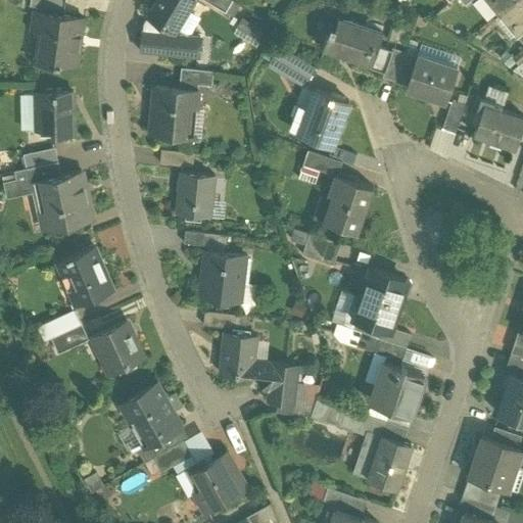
[(64,0),(31,0),(31,5),(39,7),(39,11),(63,15),(64,0)]
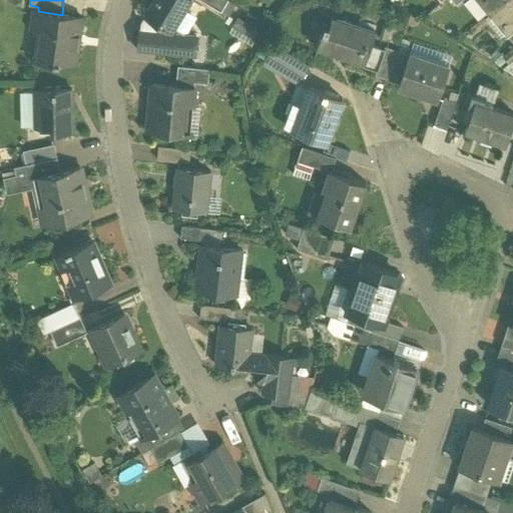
[(154,0),(144,18),(171,34),(174,29),(191,0),(154,0)]
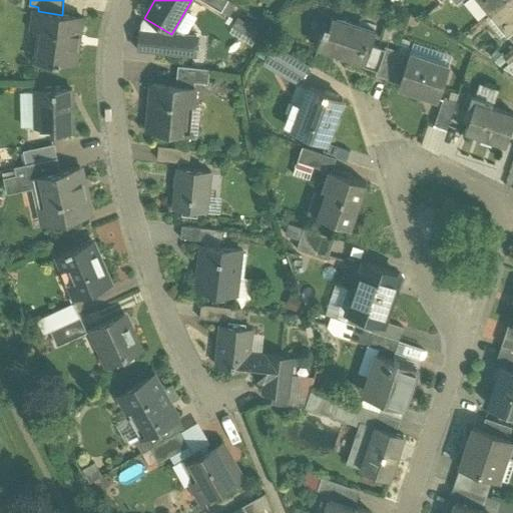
[(228,0),(227,0),(199,0),(221,12),(228,0)]
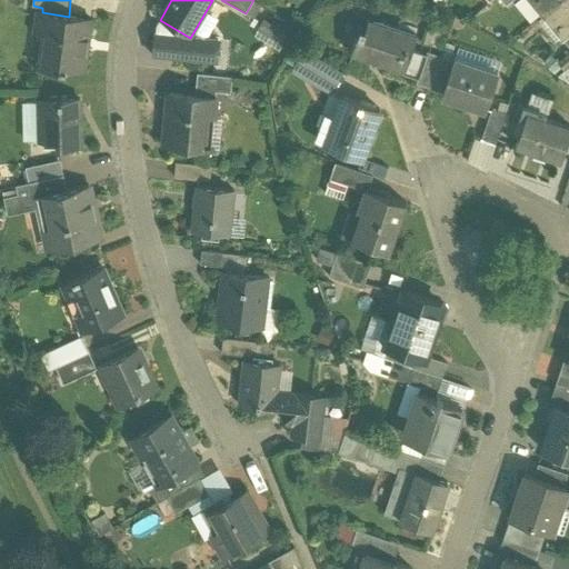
[(528,0),(542,17),(562,0),(528,0)]
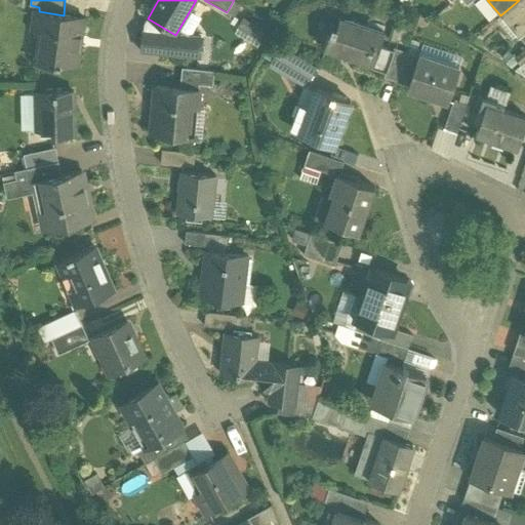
[(524,30),(524,0),(519,0),(500,15),(518,36),(524,30)]
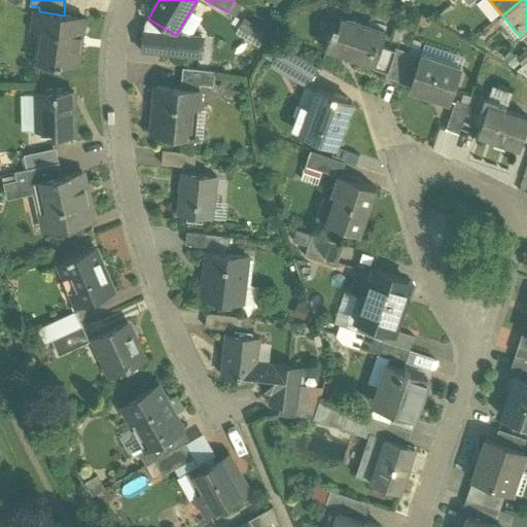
[(39,11),(36,11),(34,30),(38,31),(34,62),(61,66),(61,65),(77,67),(83,18),(64,15),(39,11)]
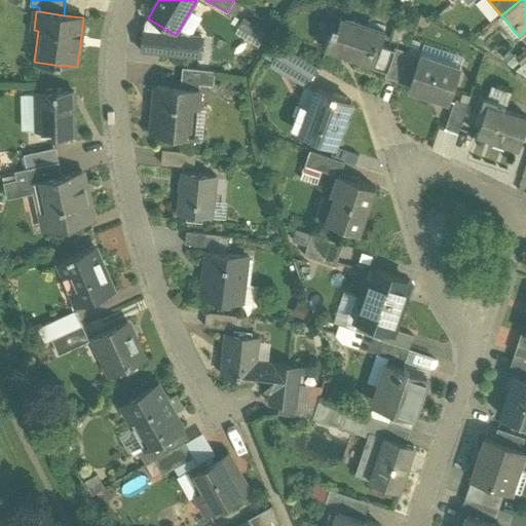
[(383,31),(339,15),(335,26),(332,25),(325,47),(344,54),(343,55),(352,59),(354,51),(365,55),(364,61),(374,64),(377,52),(376,52),(379,44),(383,31)]
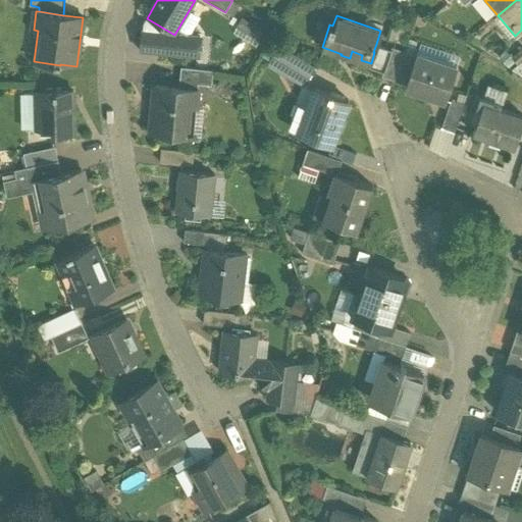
[(189,36),(177,30),(174,35),(147,18),(144,23),(143,32),(142,32),(140,52),(197,57),(199,37),(189,36)]
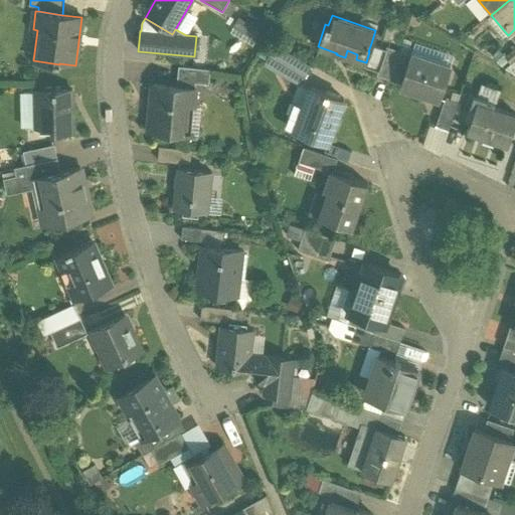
[(385,48),(371,43),(368,51),(369,51),(366,62),(365,66),(378,70),(379,71),(387,48),(385,48)]
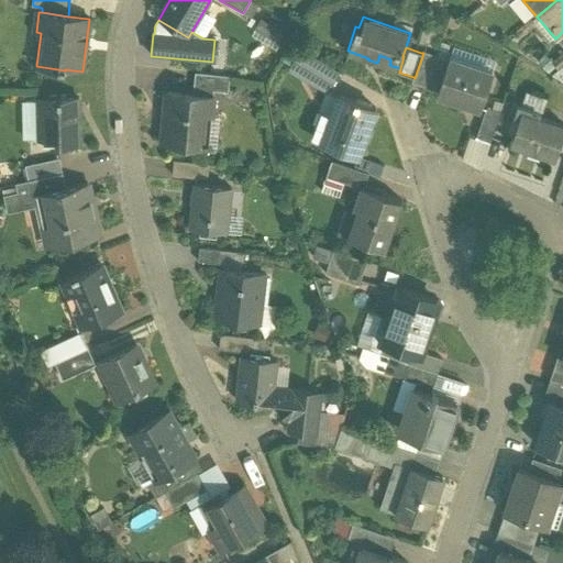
[(423,53),(415,78),(414,77),(411,83),(426,88),(437,55),(422,50),(421,53),(423,53)]
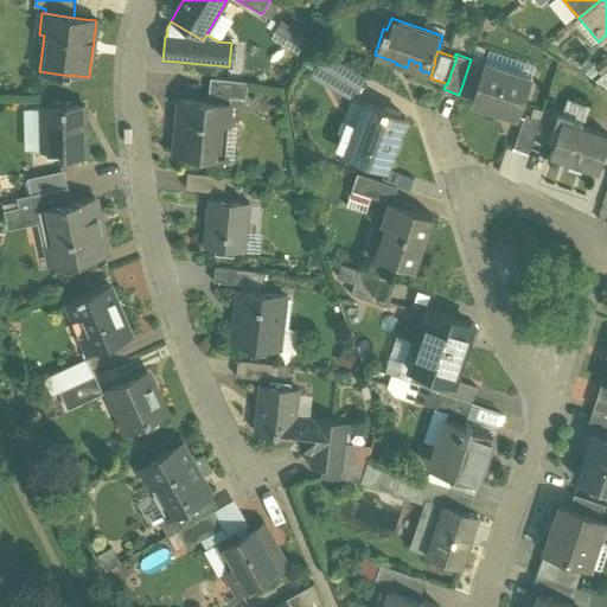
[(338,62),(325,55),(315,71),(325,76),(330,76),(338,62)]
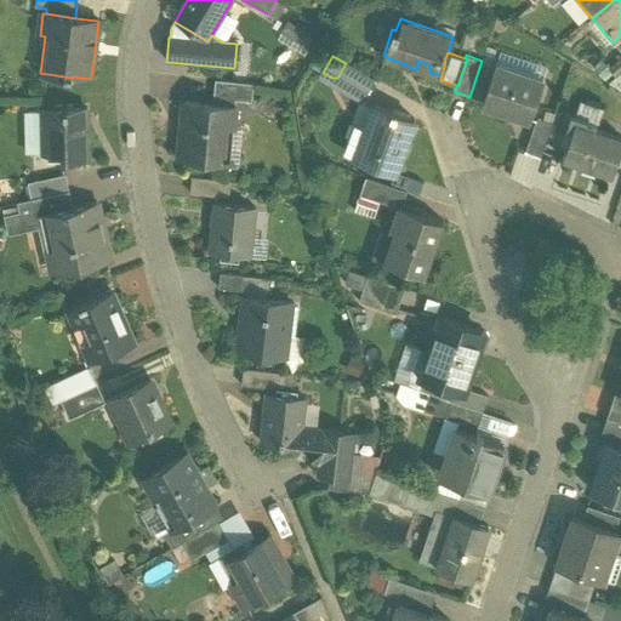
[(379,81),(347,63),(346,63),(337,78),(369,96),(379,81)]
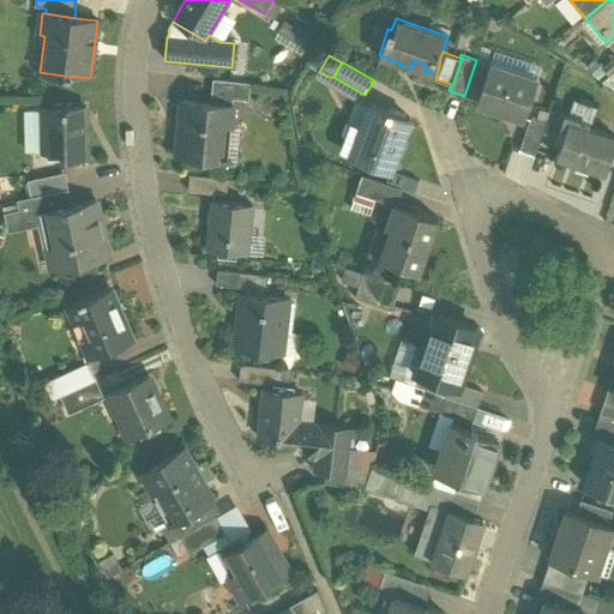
[(537,78),(509,70),(509,71),(489,64),(476,100),(511,112),(510,115),(524,120),(537,78)]
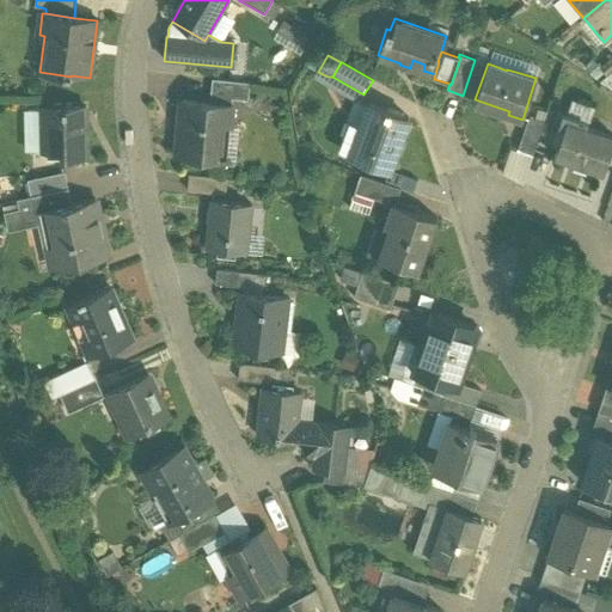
[(250,84),(213,80),(212,97),(248,101),(250,84)]
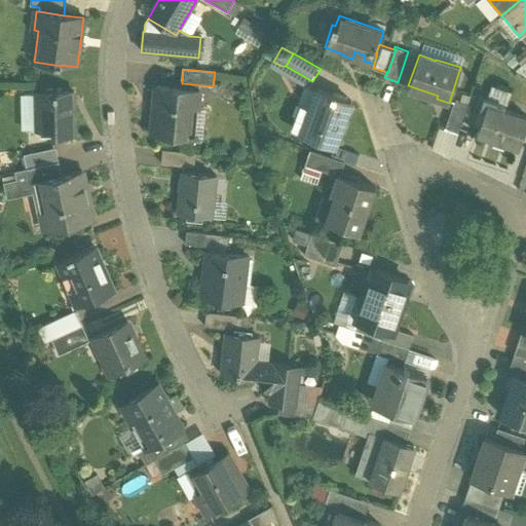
[(199,90),(156,86),(156,88),(158,88),(156,120),(154,120),(153,135),(194,139),(194,137),(189,136),(192,109),(197,109),(199,90)]
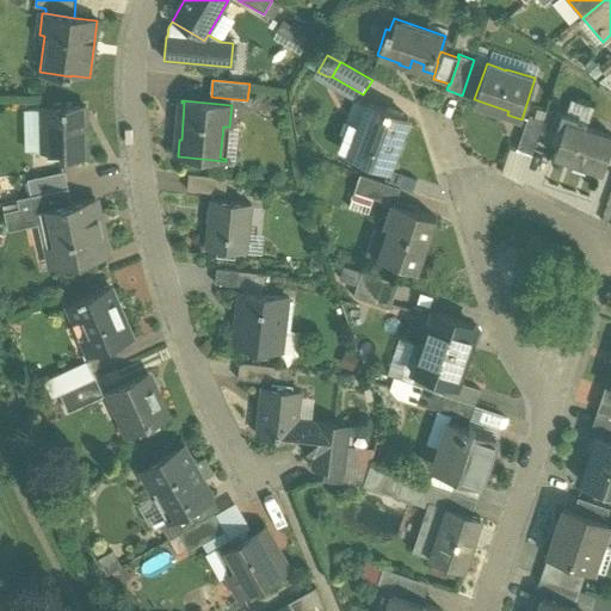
[(575,100),(568,113),(582,121),(590,107),(575,100)]
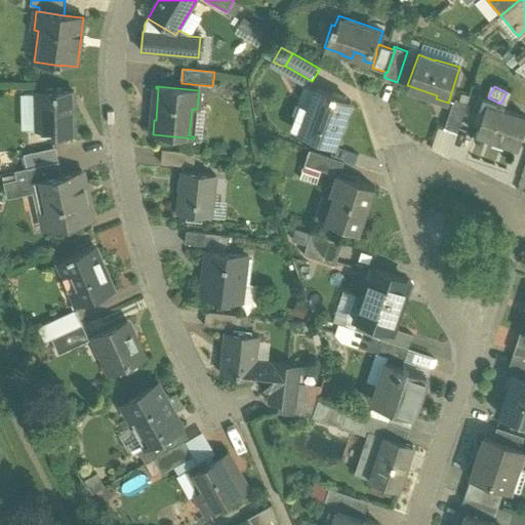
[(351,102),(317,89),(300,133),(334,146),(351,102)]
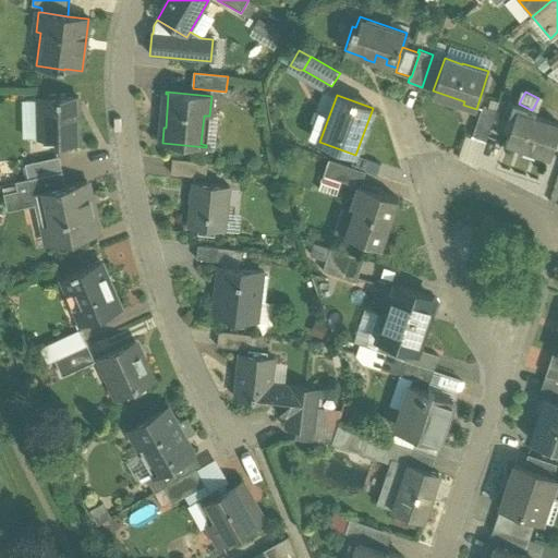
[(76,96),(38,98),(40,138),(57,138),(58,145),(79,144),(76,96)]
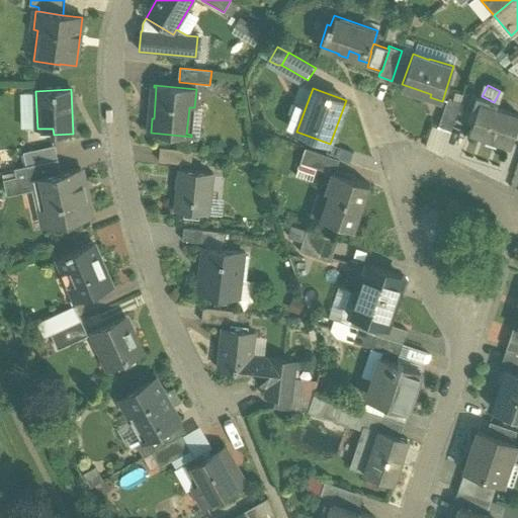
[(461,103),(447,98),(437,127),(451,133),(461,103)]
